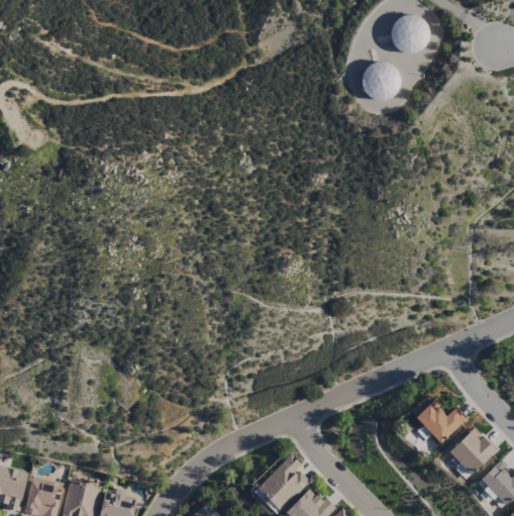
[(388,24),(399,57),(429,46),(426,36),(441,32),(437,20),(430,22),(426,12),(388,24)]
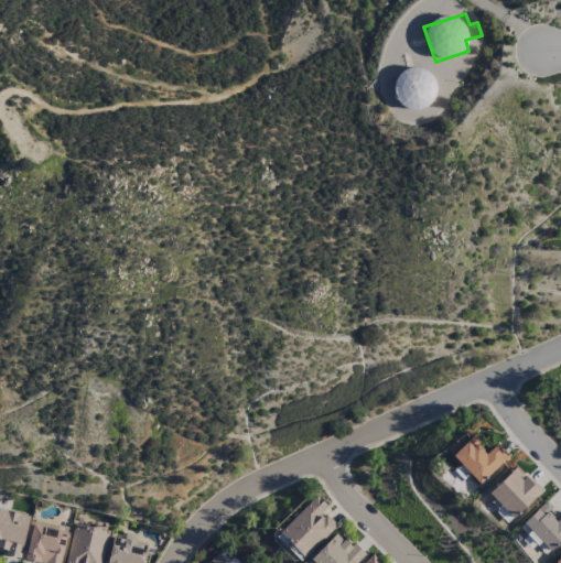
[(397,106),(435,107),(437,68),(398,67),(397,106)]
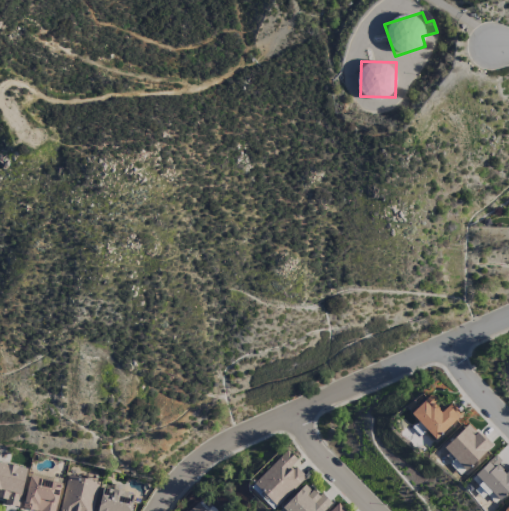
[(443,411),(430,397),(413,413),(437,439),(464,414),(453,402),(443,411)]
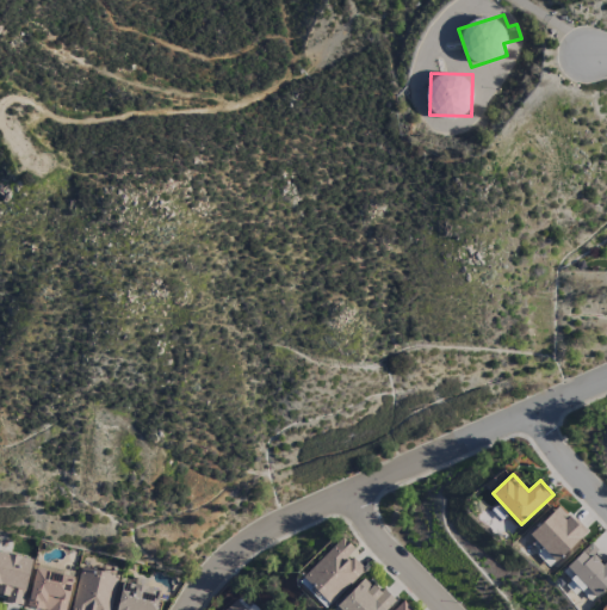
[(531,534),(557,561),(588,533),(562,504),(531,534)]
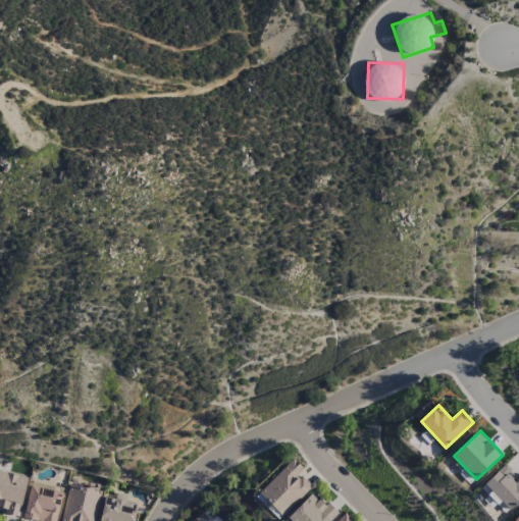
[(260,491),(282,516),(313,486),(301,473),(305,469),(295,458),(260,491)]
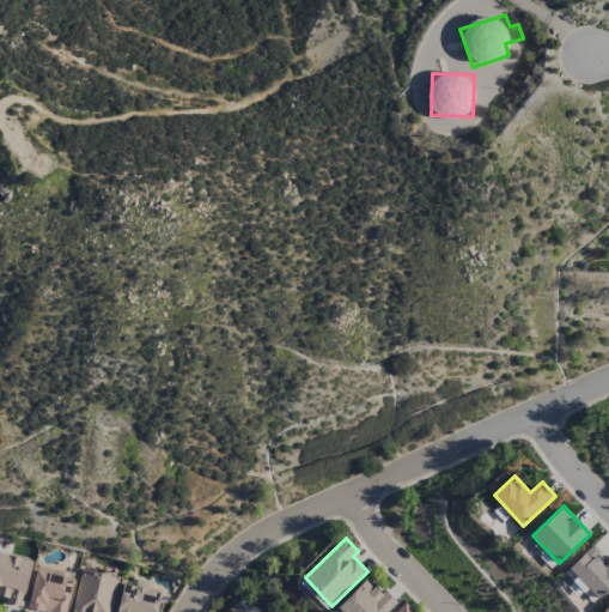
[(608,564),(607,565),(591,549),(570,568),(598,599),(608,589),(608,564)]
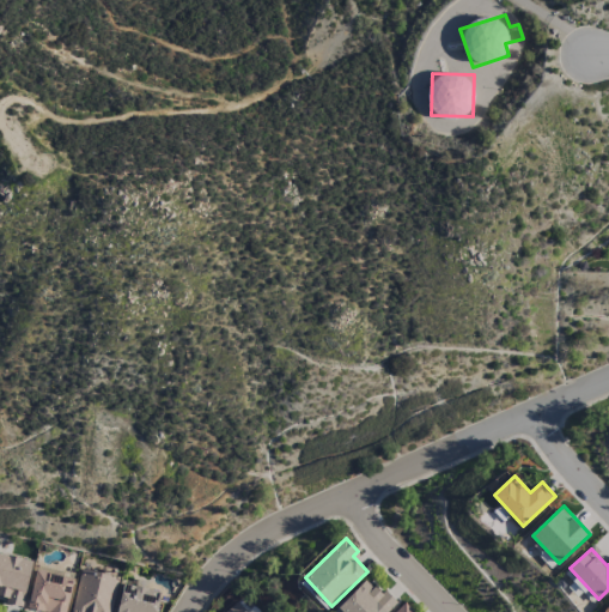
[(0,594),(10,597),(8,603),(25,606),(35,559),(0,552),(0,594)]
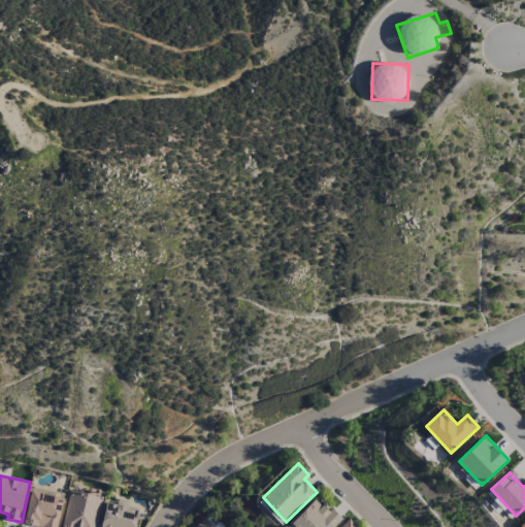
[(63,526),(97,526),(104,496),(71,489),(63,526)]
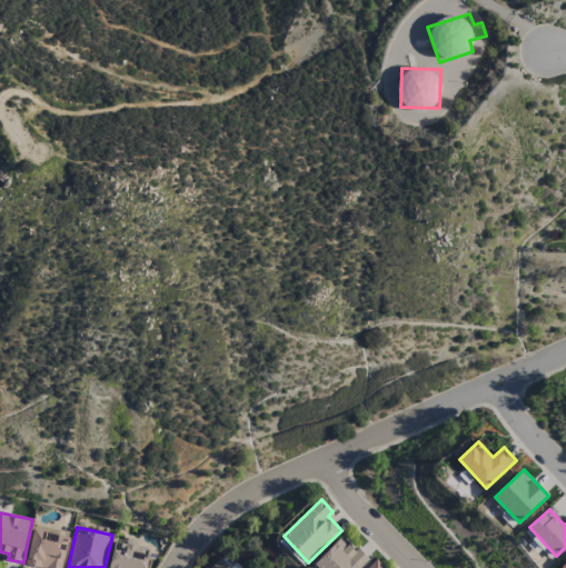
[(42,567),(63,567),(70,536),(35,529),(27,565),(42,567)]
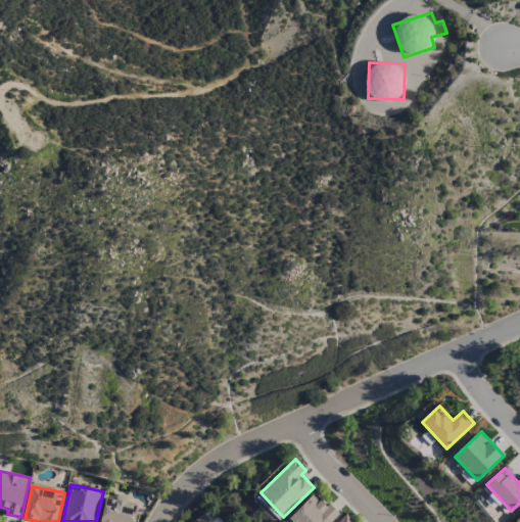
[(289,518),(293,521),(333,521),(339,517),(317,492),(289,518)]
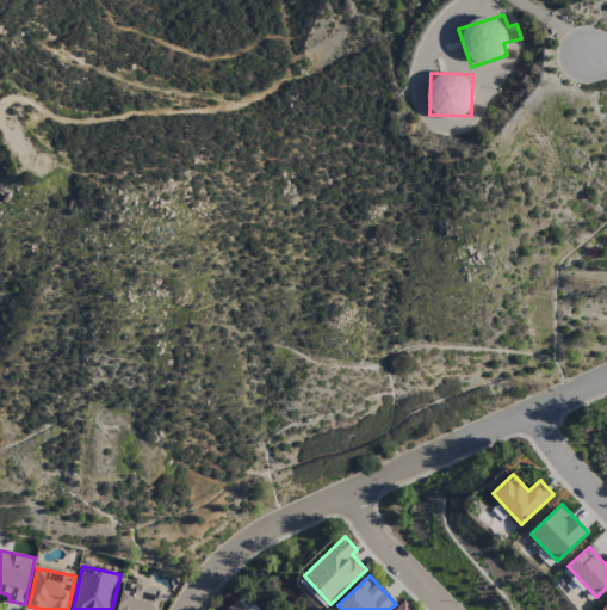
[(158,609),(163,590),(125,581),(118,609),(158,609)]
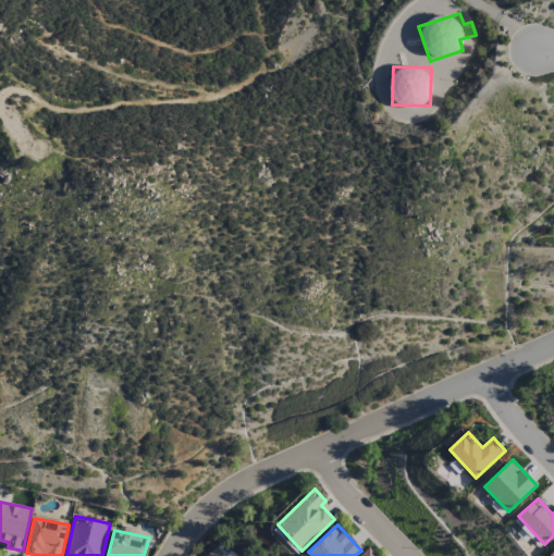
All buildings are outlined.
